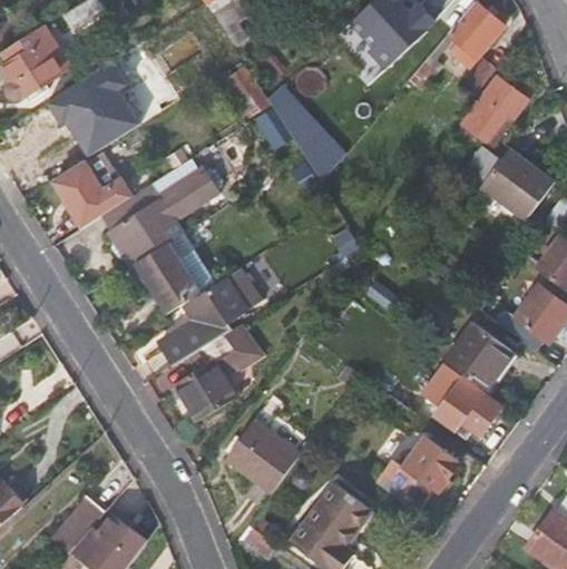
[(253,0),(211,0),(206,3),(232,43),(243,37),(233,20),(248,10),(245,5),(253,0)]
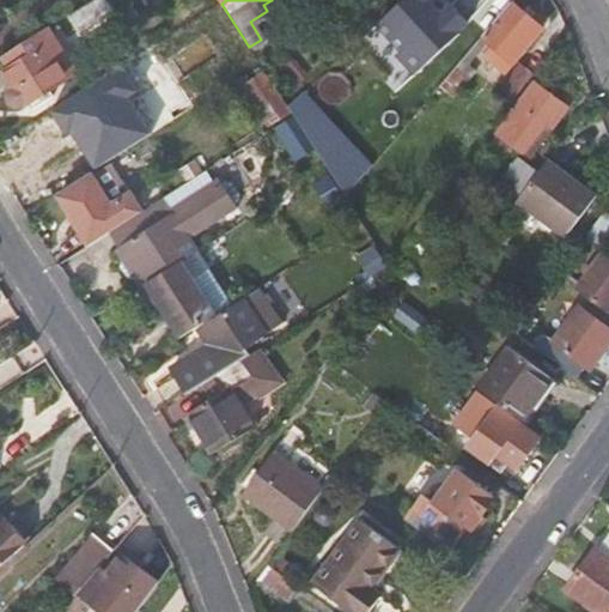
[(434,0),(401,0),(377,23),(419,68),(462,30),(460,28),(469,19),(452,1),(445,7),(443,10),(434,0)]
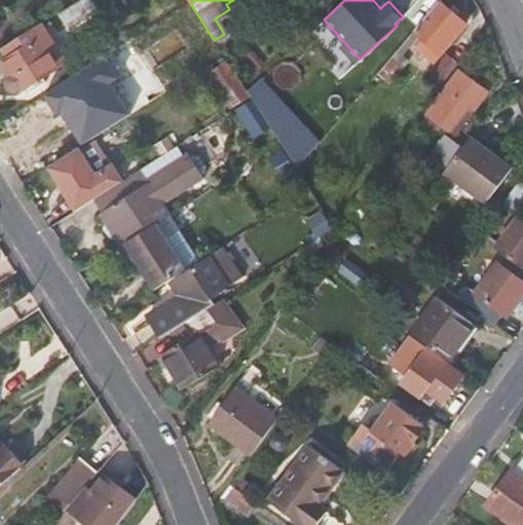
[(382,6),(376,0),(373,0),(380,8),(382,6)]
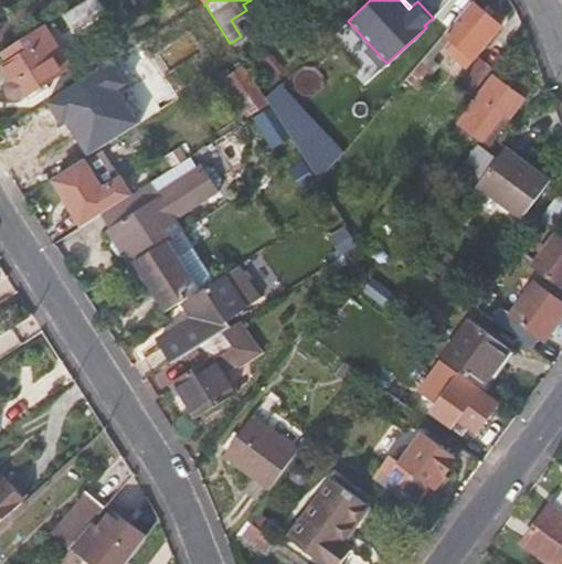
[(200,71),(233,50),(230,43),(204,3),(202,1),(170,22),(177,33),(200,18),(207,28),(182,43),(200,71)]
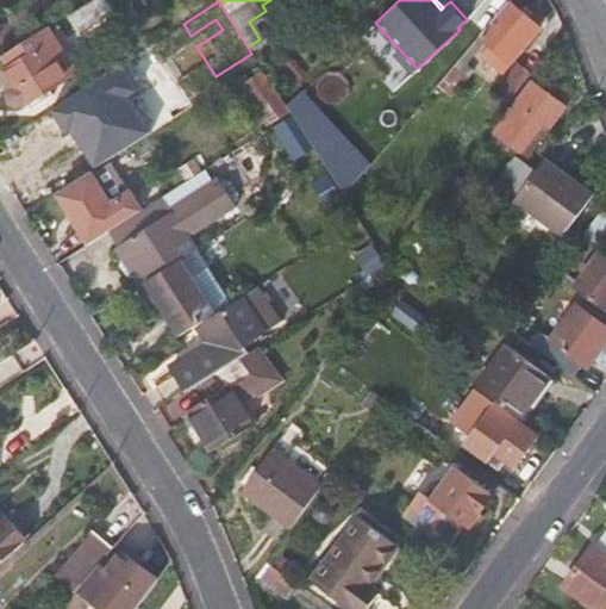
[(537,29),(505,1),(478,35),(491,45),(483,55),(503,72),(537,29)]
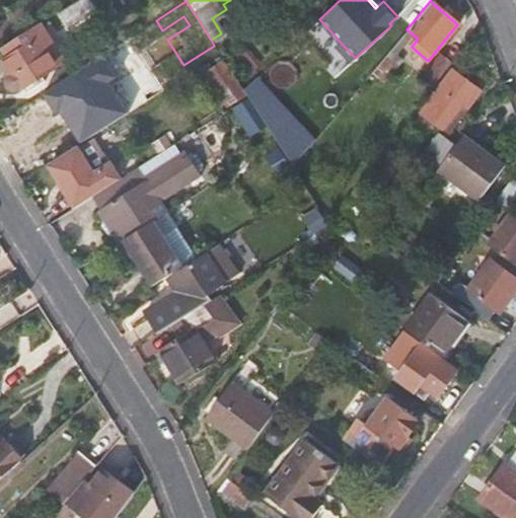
[(57,47),(41,21),(0,48),(6,56),(1,59),(10,74),(6,78),(5,82),(6,87),(10,91),(13,93),(18,92),(58,69),(49,52),(57,47)]
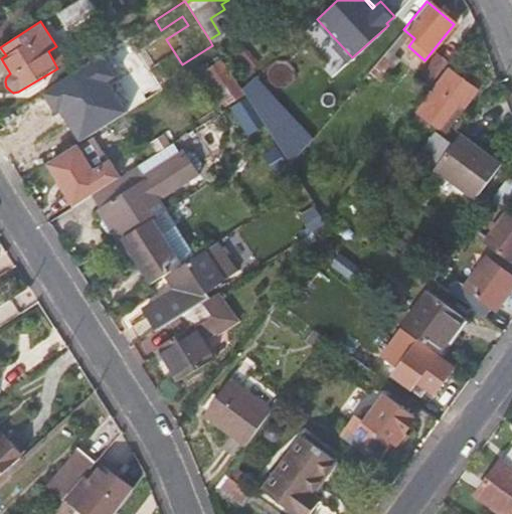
[(398,58),(387,49),(369,70),(380,79),(398,58)]
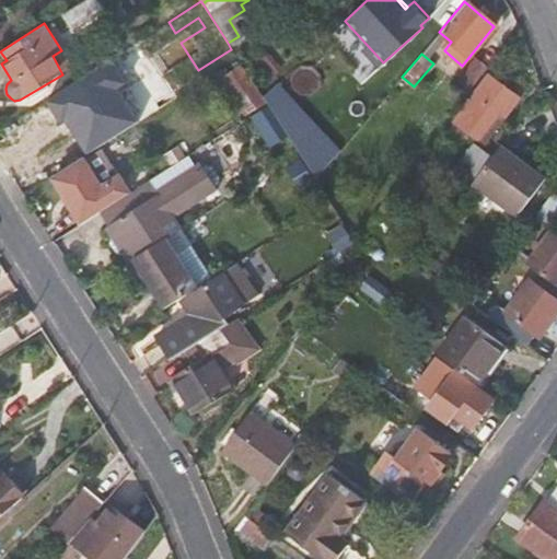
[(457,82),(468,91),(487,65),(476,56),(457,82)]
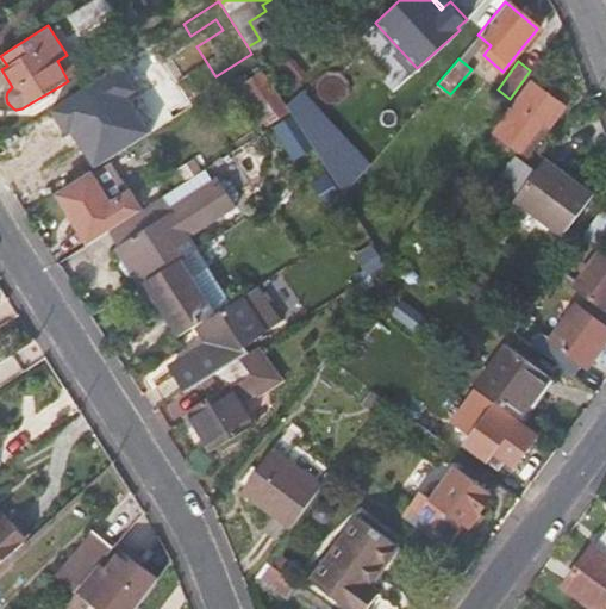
[(282,109),(256,73),(239,82),(242,86),(260,111),(268,123),(279,116),(282,109)]
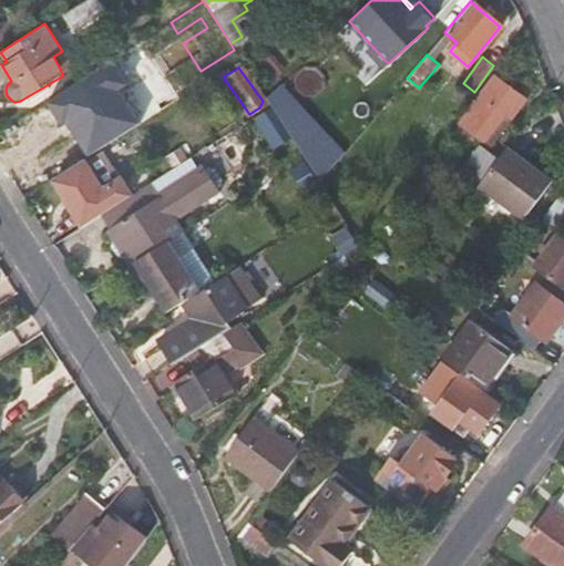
[(493,74),(458,120),(484,140),(503,115),(511,121),(526,99),(493,74)]
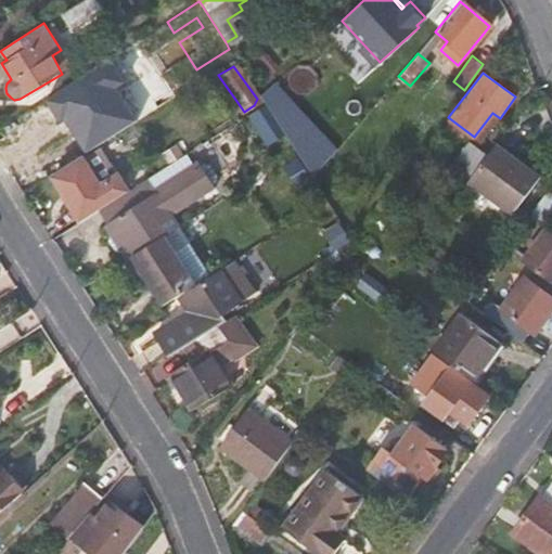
[(220,78),(206,88),(221,112),(236,101),(220,78)]
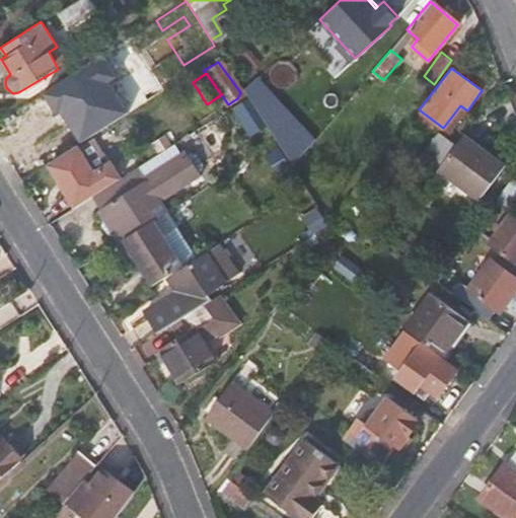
[(316,139),(258,77),(243,90),(247,97),(258,113),(277,141),(293,167),(316,139)]
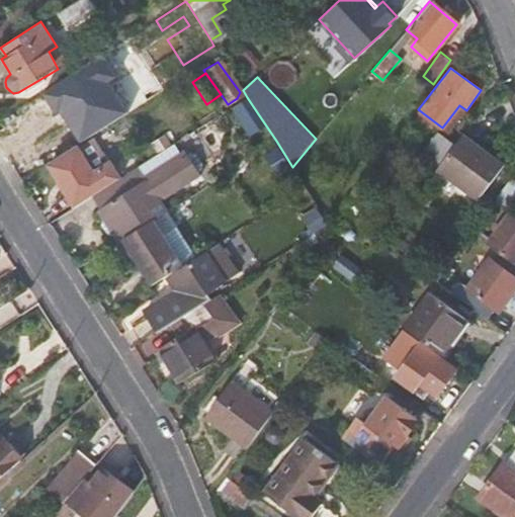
[(246,101),(235,108),(251,132),(261,124),(246,101)]
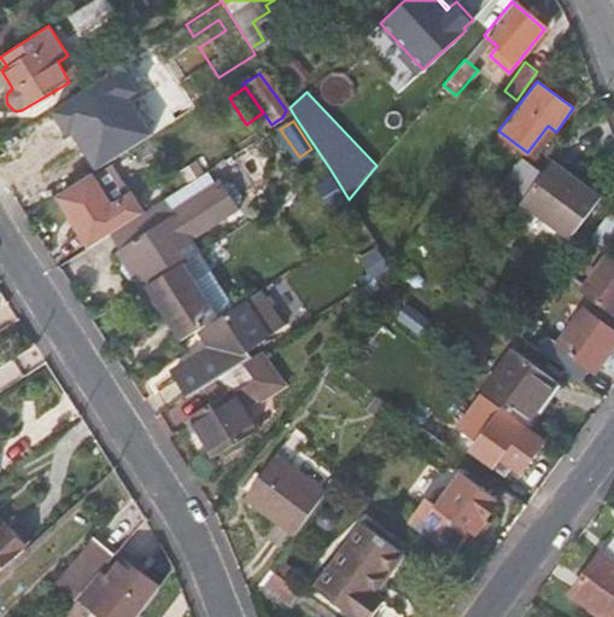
[(46,179),(56,196),(86,176),(76,159),(46,179)]
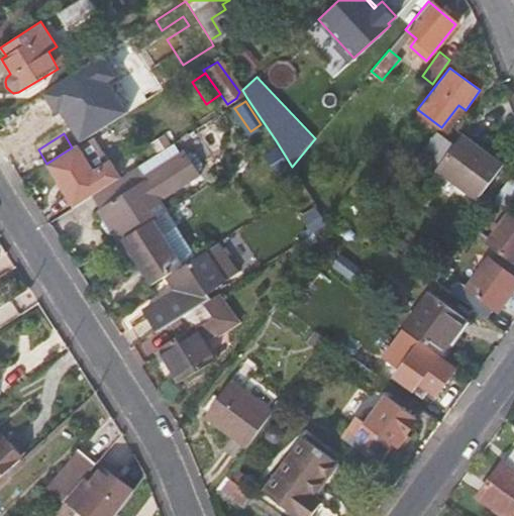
[(416,162),(433,173),(435,170),(453,146),(437,133),(416,162)]
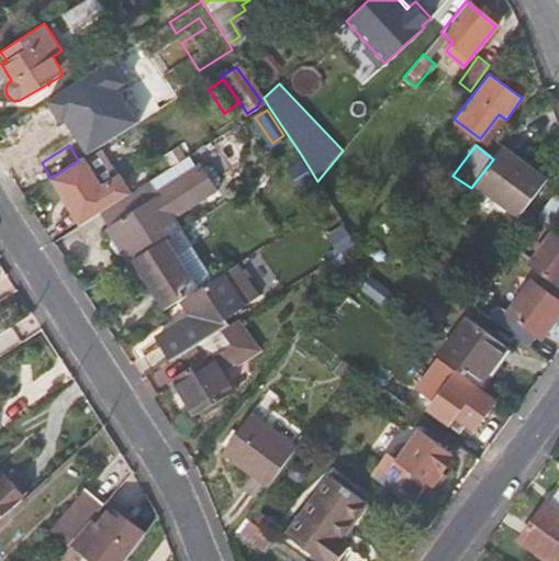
[(545,180),(501,147),(493,159),(473,184),(517,216),(545,180)]
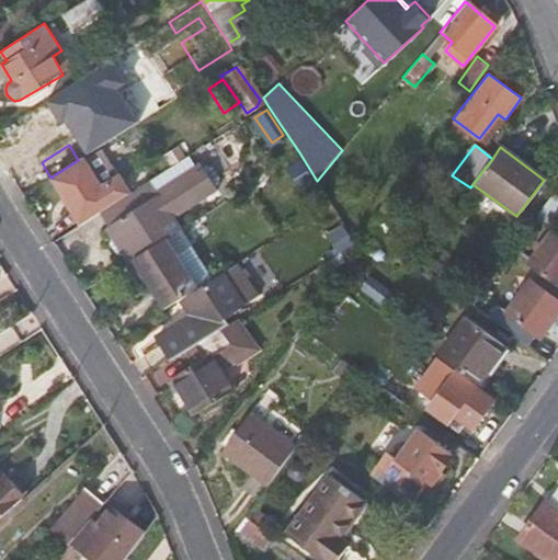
[(54,180),(82,223),(102,210),(134,191),(123,173),(114,178),(97,151),(54,180)]
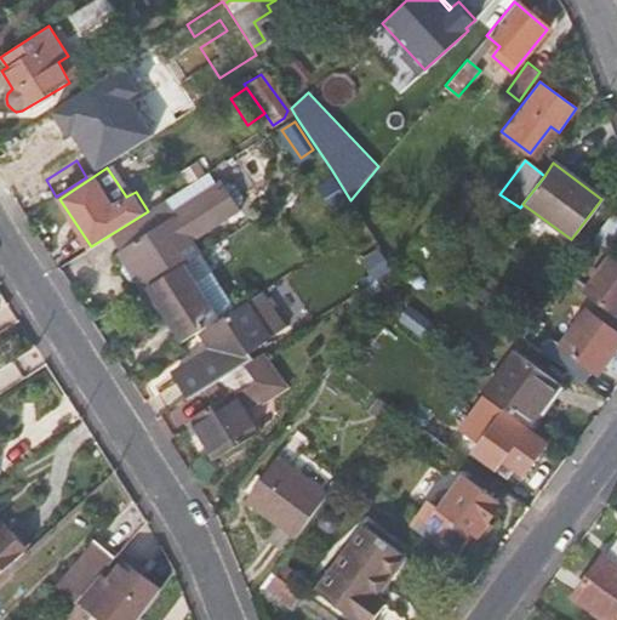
[(332,177),(318,186),(333,210),(347,202),(332,177)]
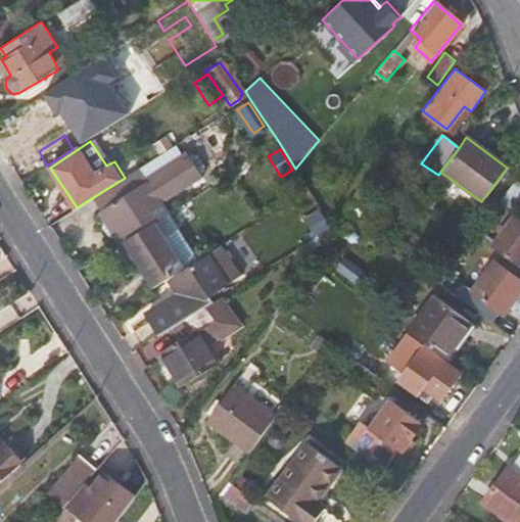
[(102,208),(98,210),(104,220),(102,227),(107,237),(114,238),(120,244),(169,214),(160,201),(200,176),(186,151),(144,178),(145,181),(102,208)]
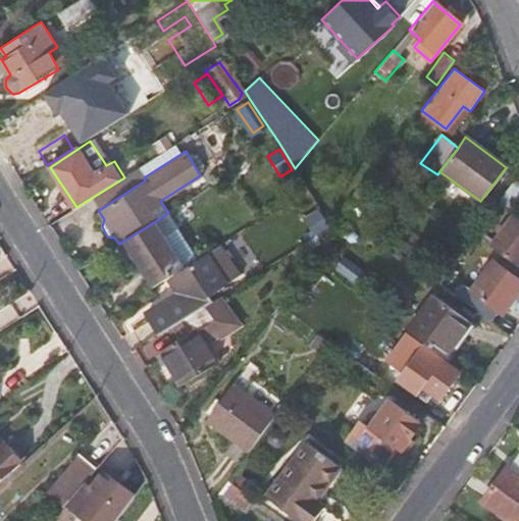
[(124,177),(95,196),(102,208),(145,180),(144,177),(138,169),(124,177)]
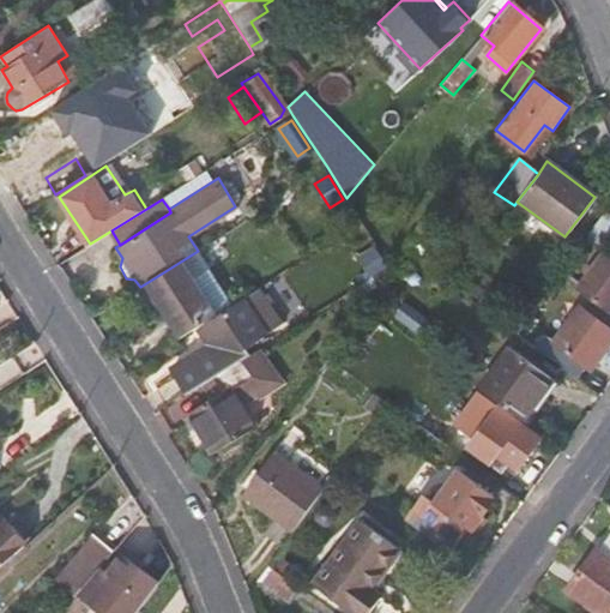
[(609,238),(609,214),(605,210),(583,240),(595,248),(601,239),(607,244),(609,238)]
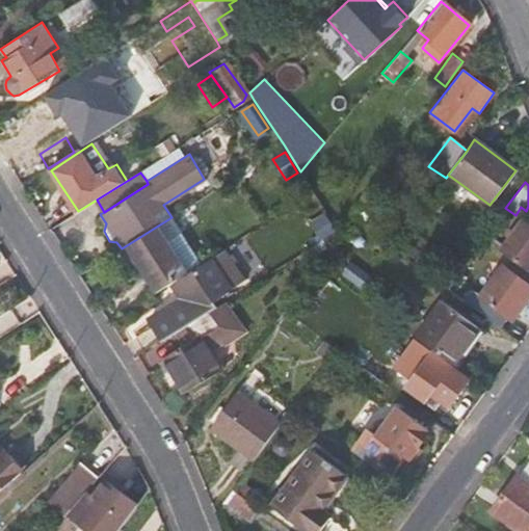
[(362,203),(351,216),(362,224),(372,211),(362,203)]
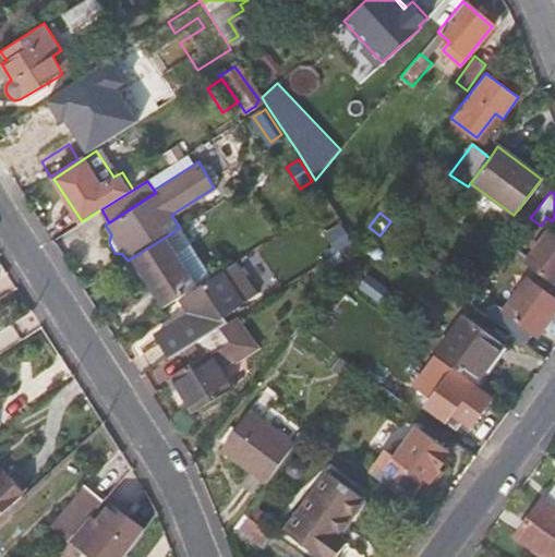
[(337,223),(321,235),(329,246),(346,235),(337,223)]
